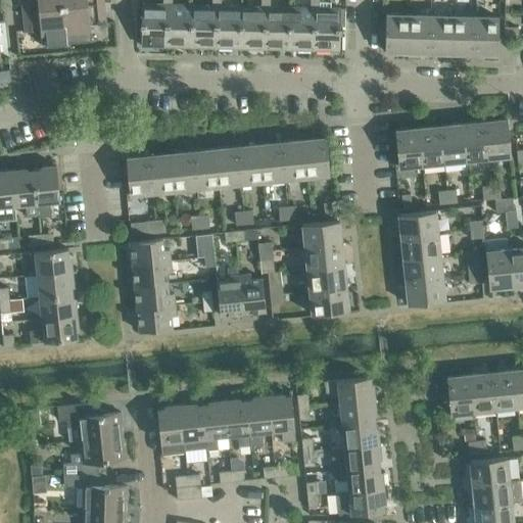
[(21,0),(22,10),(63,6),(62,0),(21,0)]
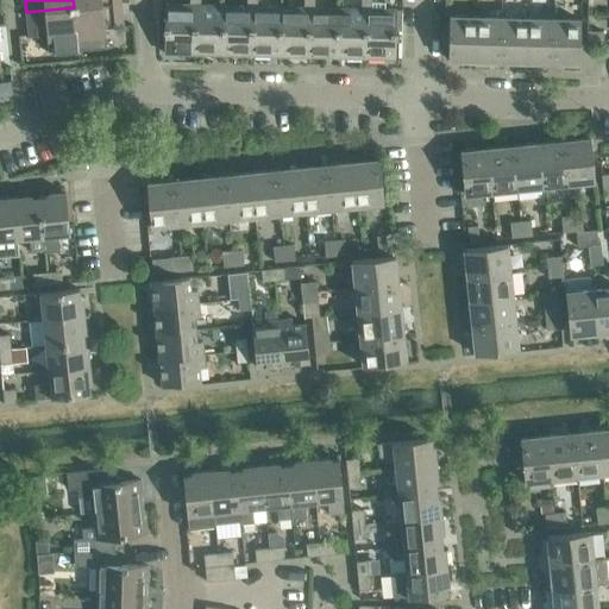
[(200,0),(189,0),(190,5),(165,5),(164,52),(194,54),(195,5),(200,5),(200,0)]
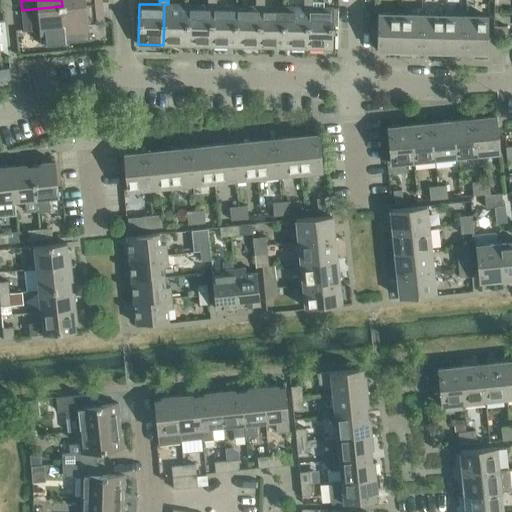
[(187,46),(211,46),(212,5),(216,5),(216,0),(207,0),(208,5),(188,5),(187,46)]
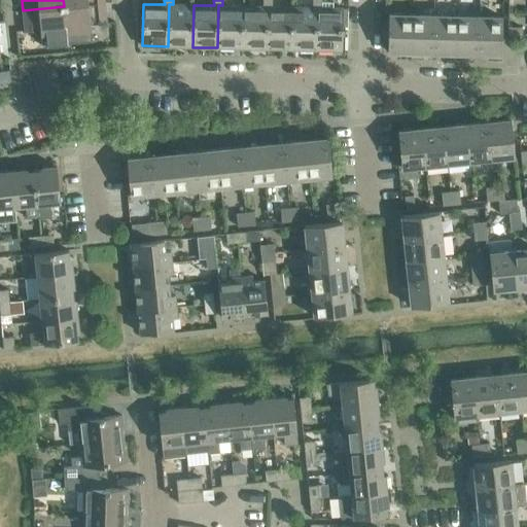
[(272,0),(262,0),(264,6),(243,6),(242,48),(267,48),(268,6),(272,7),(272,0)]
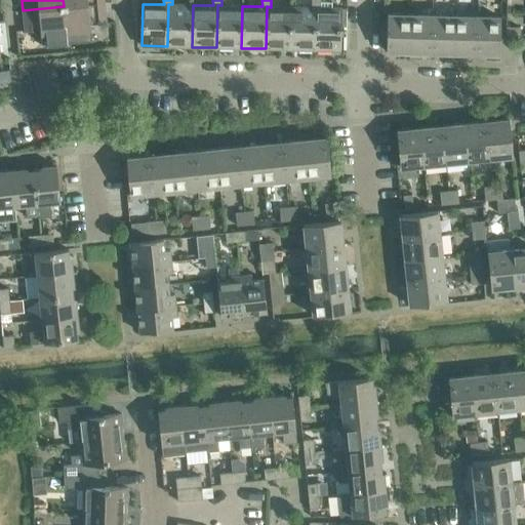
[(290,49),(315,49),(316,8),(320,8),(320,0),(311,0),(312,7),(291,7),(290,49)]
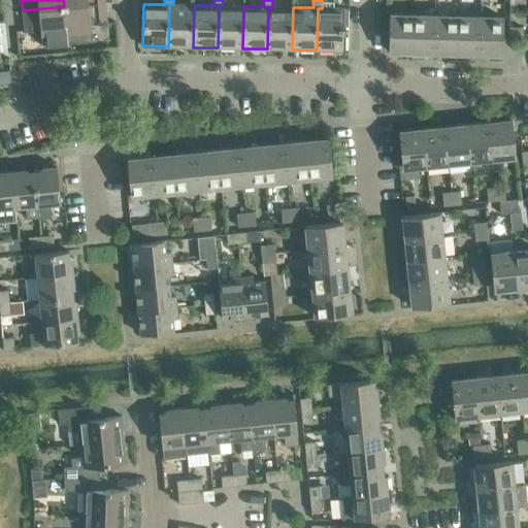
[(64,6),(68,44),(93,41),(91,25),(107,24),(105,2),(64,6)]
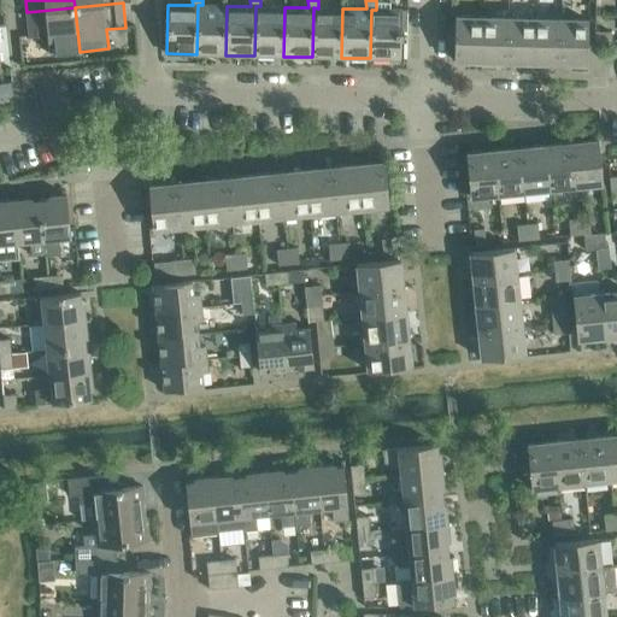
[(198,5),(197,54),(225,56),(227,6),(203,5),(198,5)]
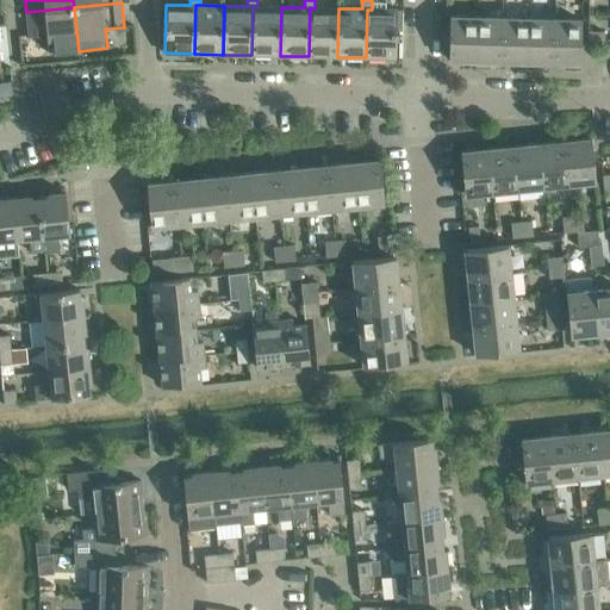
[(251,55),(280,56),(281,7),(257,6),(253,6),(251,55)]
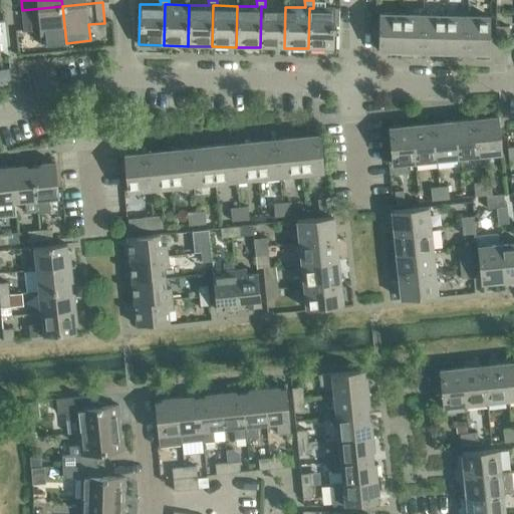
[(62,6),(22,10),(24,31),(40,29),(41,45),(66,43),(62,6)]
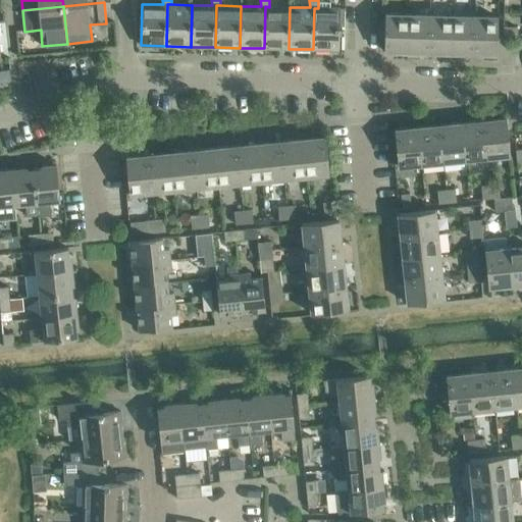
[(264,48),(289,49),(290,7),(269,7),(265,6),(264,48)]
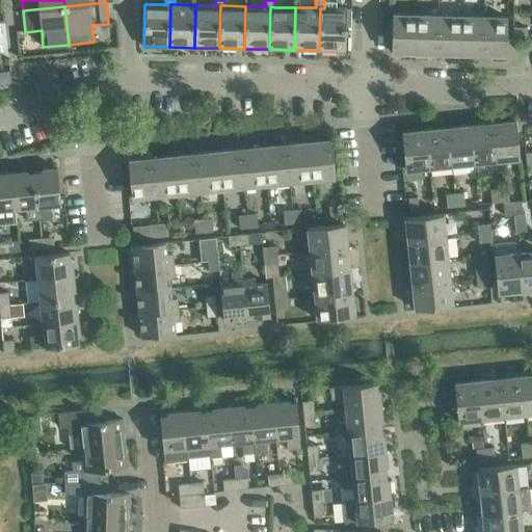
[(346,8),(324,8),(320,8),(319,50),(345,51),(346,8)]
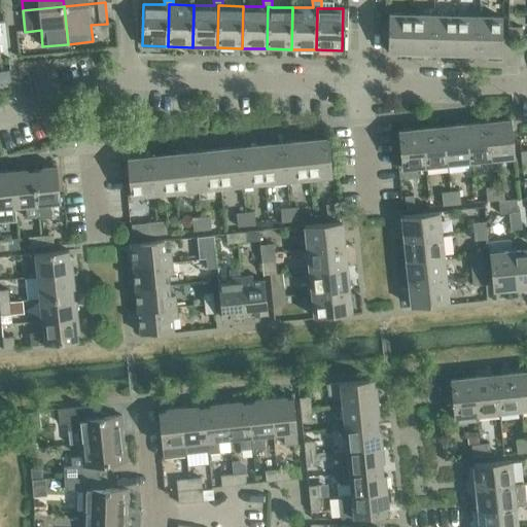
[(388,51),(412,53),(412,15),(388,14),(388,51)]
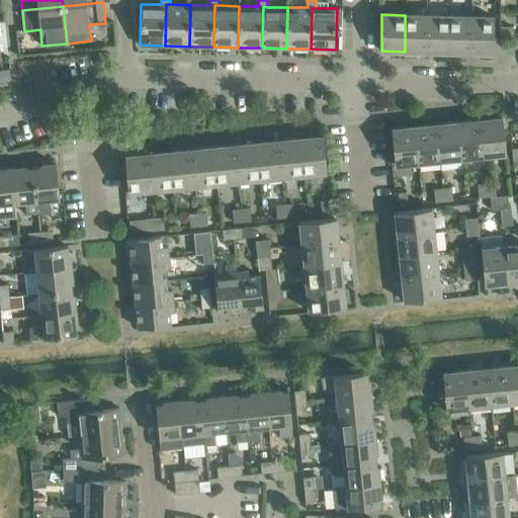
[(405,52),(426,52),(427,15),(405,15),(405,52)]
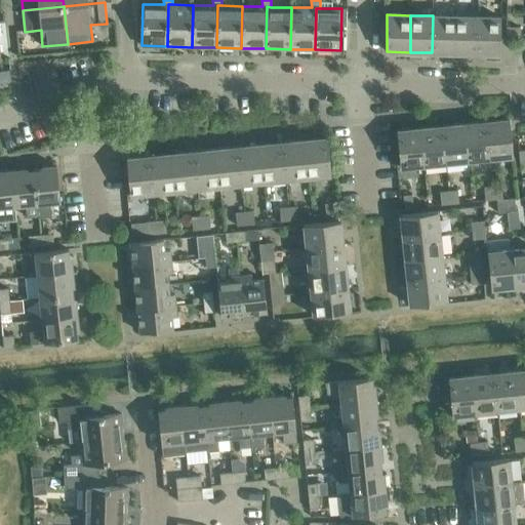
[(432,52),(454,53),(455,16),(433,15),(432,52)]
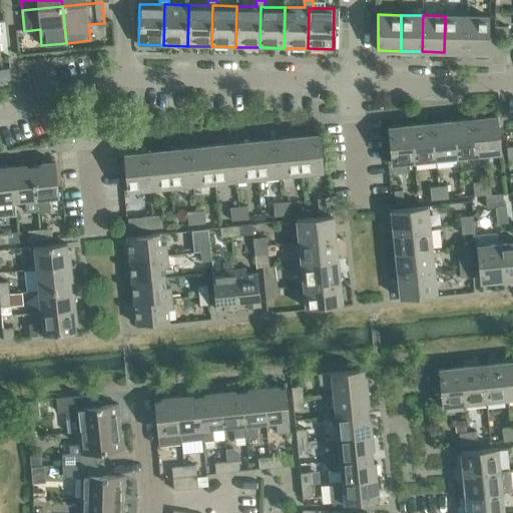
[(445,16),(444,52),(466,52),(466,16),(445,16)]
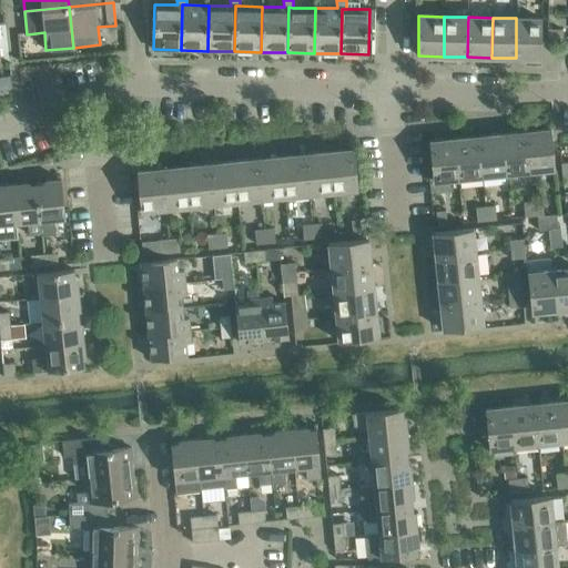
[(516,18),(516,58),(540,58),(541,18),(516,18)]
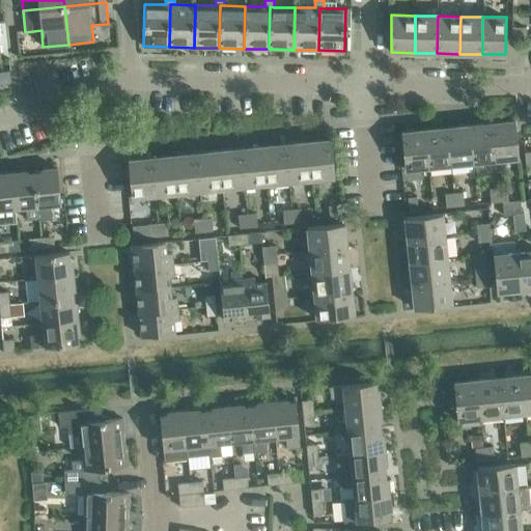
[(512,27),(512,35),(525,36),(525,27),(512,27)]
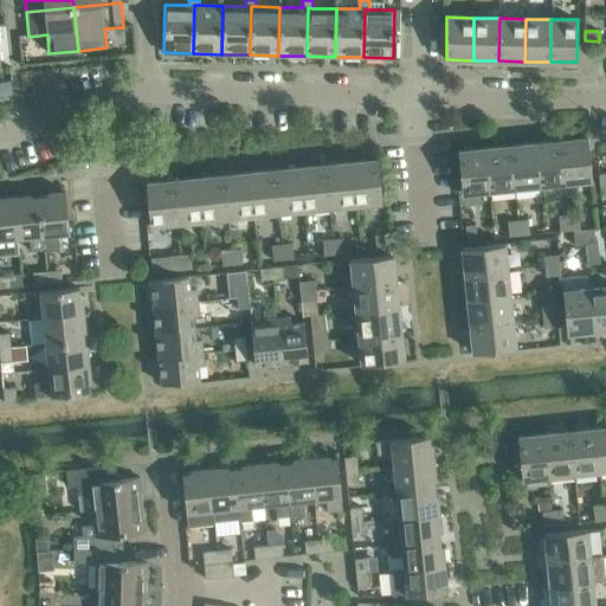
[(592,180),(588,143),(588,137),(561,140),(566,184),(592,180)]
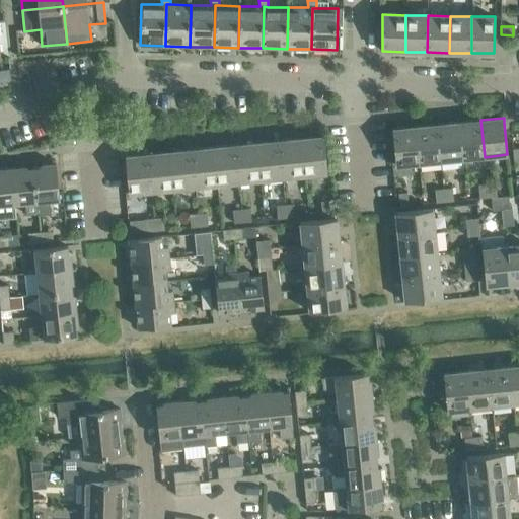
[(458,123),(462,159),(485,157),(480,120),(458,123)]
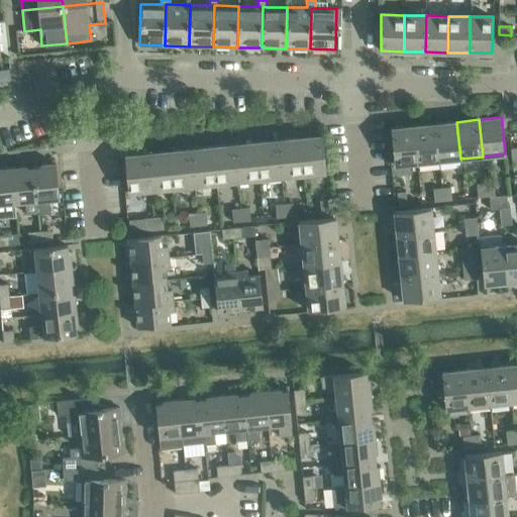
[(460,159),(456,122),(435,124),(439,161),(460,159)]
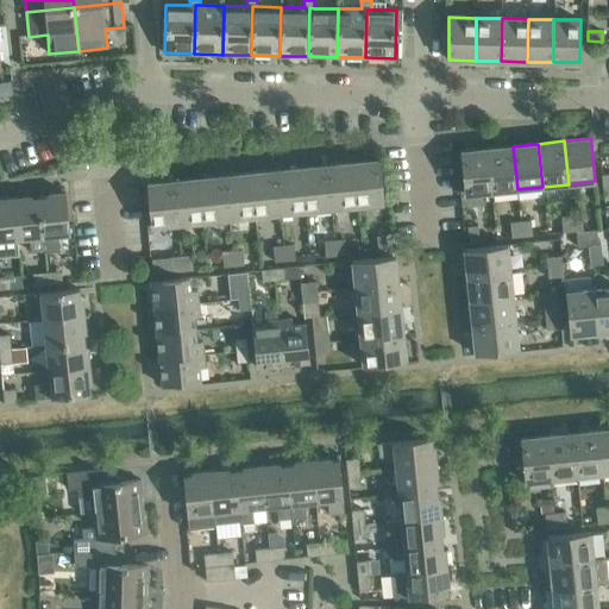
[(488,149),(491,192),(518,189),(513,146),(488,149)]
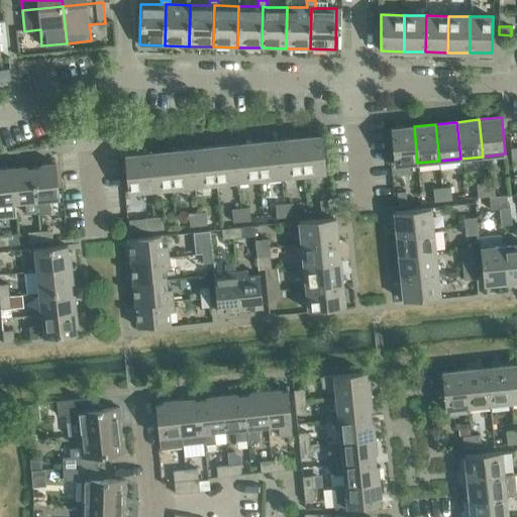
[(394,165),(417,163),(414,126),(391,128),(394,165)]
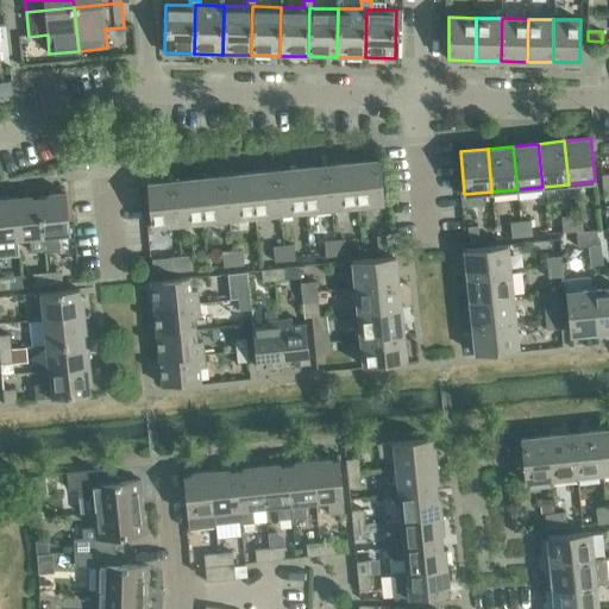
[(380,159),(352,163),(357,206),(384,202),(380,159)]
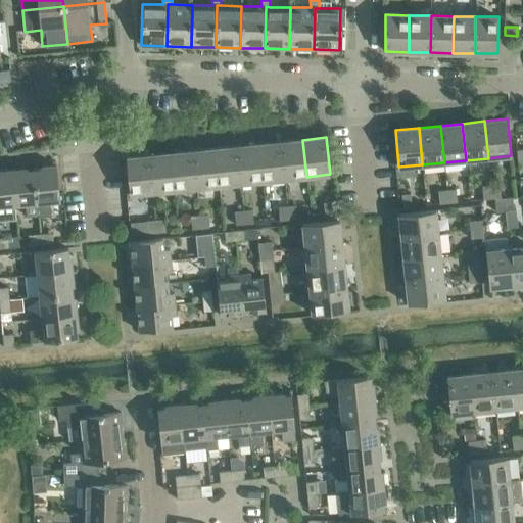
[(285,179),(306,177),(302,140),(281,142),(285,179)]
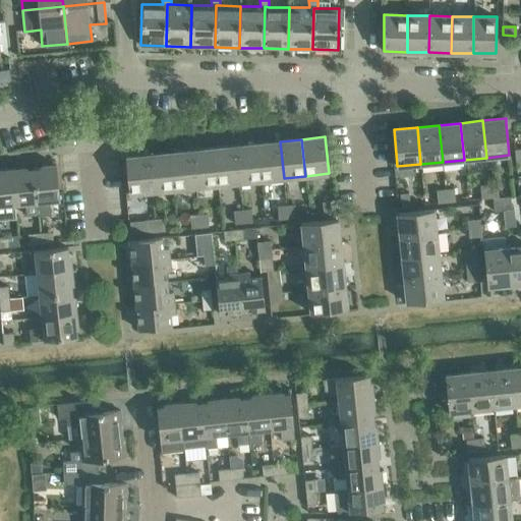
[(262,180),(284,178),(280,141),(257,143),(262,180)]
